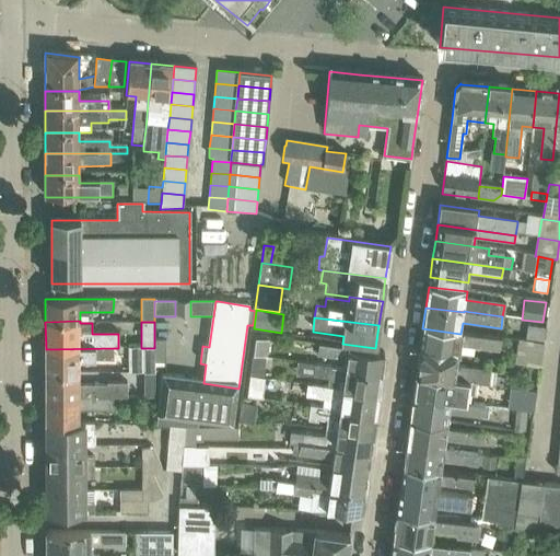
[(422,328),(420,350),(456,355),(457,352),(458,352),(459,347),(499,352),(501,338),(461,334),(422,328)]
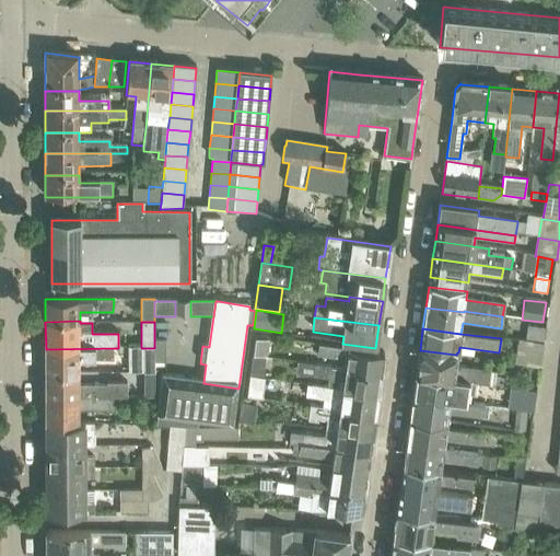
[(544,345),(546,331),(527,328),(525,343),(544,345)]
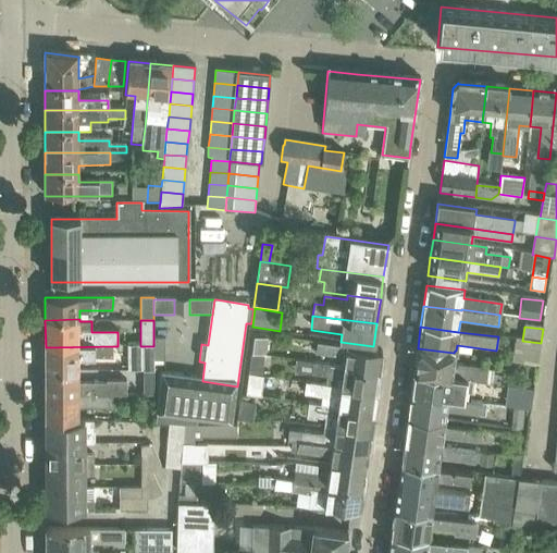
[(267,339),(252,336),(250,354),(263,356),(264,356),(267,339)]
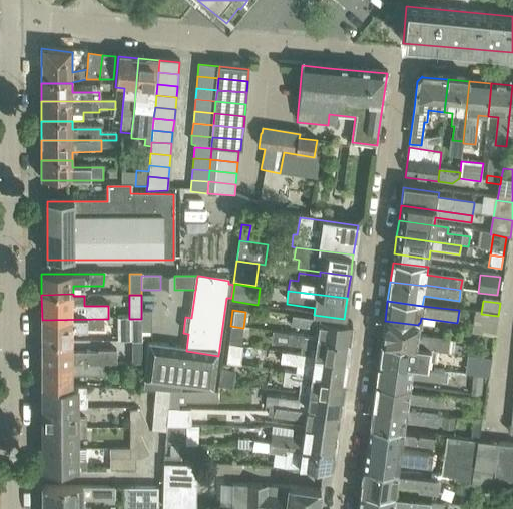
[(152,312),(141,312),(141,319),(141,332),(152,332),(152,312)]
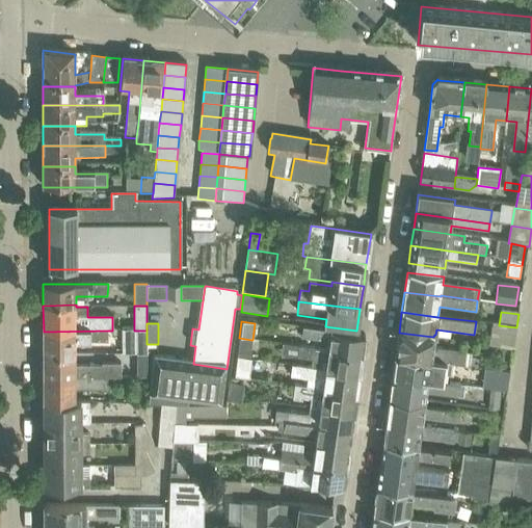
[(302,328),(301,339),(307,340),(329,343),(328,350),(362,355),(365,337),(356,336),(302,328)]
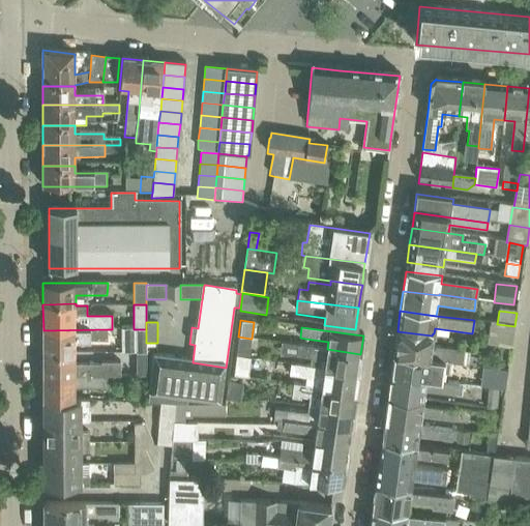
[(43,330),(43,354),(76,353),(76,342),(102,342),(108,342),(108,334),(108,329),(43,330)]
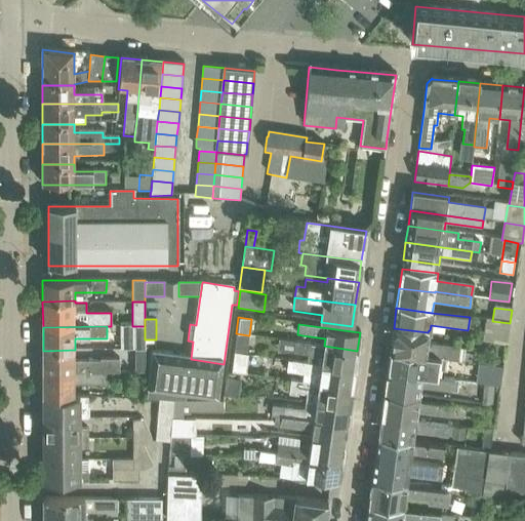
[(134,350),(145,350),(145,339),(145,326),(134,326),(134,350)]
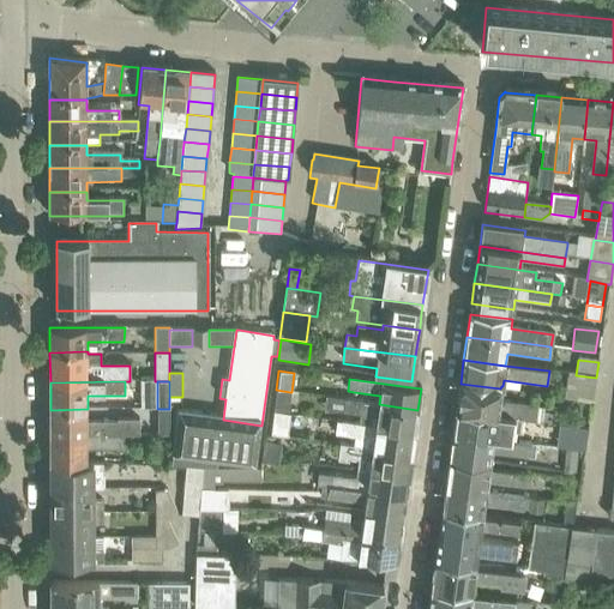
[(459,387),(456,412),(522,421),(535,422),(537,408),(537,405),(499,401),(500,393),(500,389),(461,384),(459,387)]
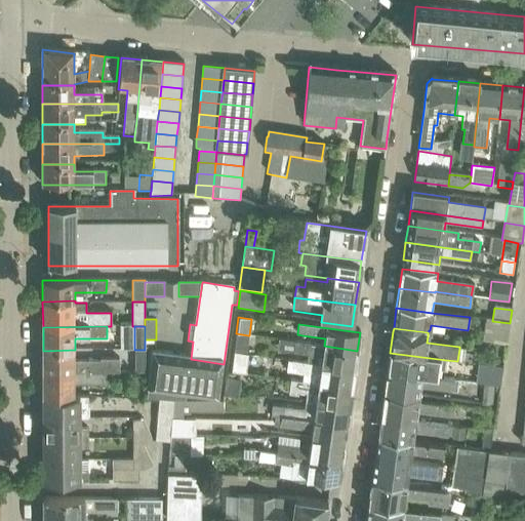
[(236,333),(233,353),(245,354),(248,335),(236,333)]
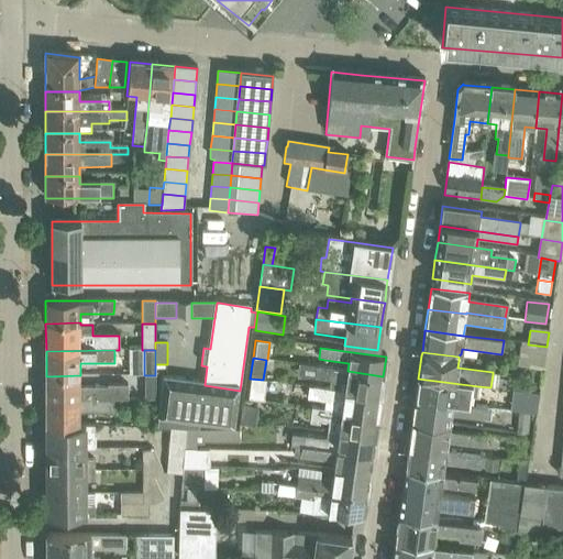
[(381,396),(383,376),(348,371),(317,366),(315,379),(331,381),(330,390),(381,396)]
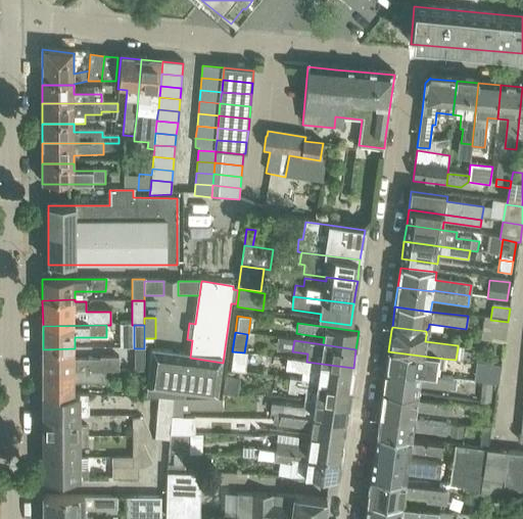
[(75,348),(43,349),(43,372),(106,372),(119,372),(119,360),(99,360),(99,361),(75,361),(75,348)]
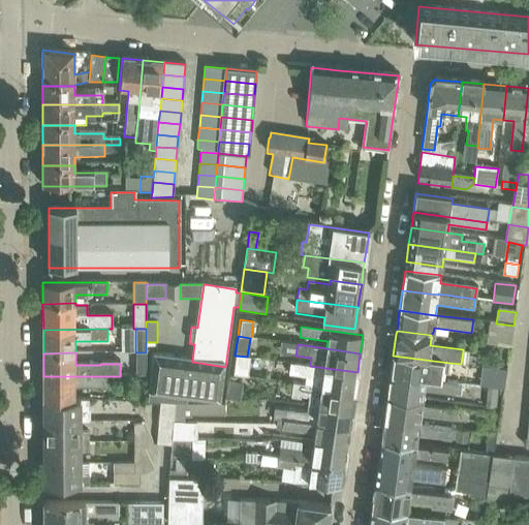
[(146,376),(146,352),(135,352),(135,376),(146,376)]
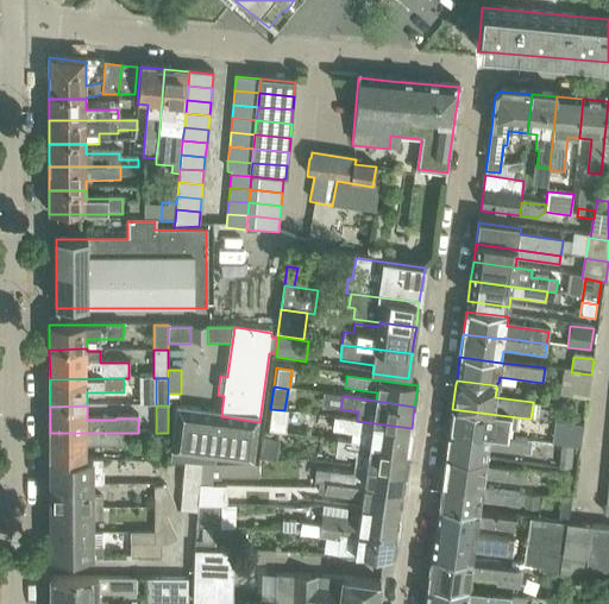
[(284,434),(287,411),(270,409),(267,432),(284,434)]
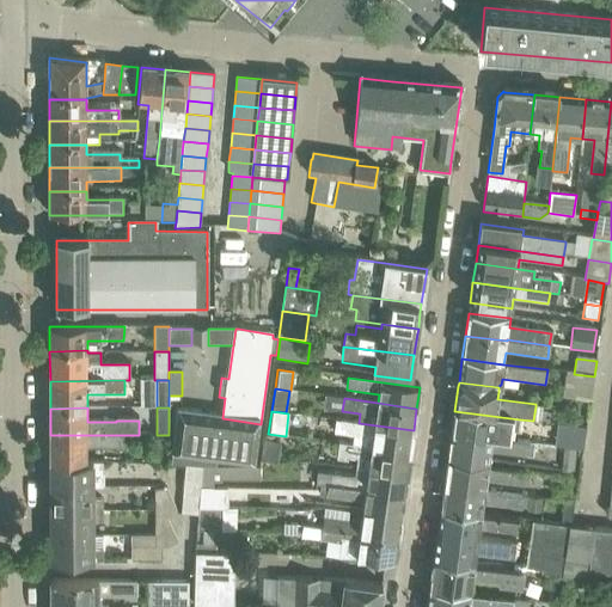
[(454,411),(452,434),(508,441),(509,430),(518,431),(520,420),(454,411)]
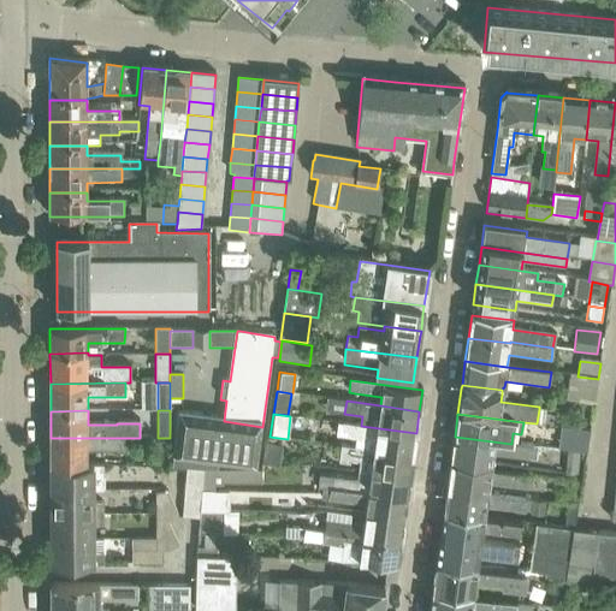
[(173,460),(218,466),(255,472),(262,427),(224,421),(179,415),(173,460)]
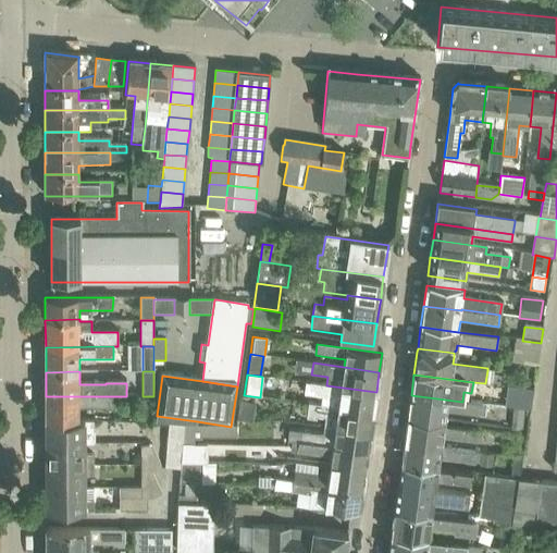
[(376,392),(326,385),(306,382),(304,395),(322,397),(321,406),(373,413),(376,392)]
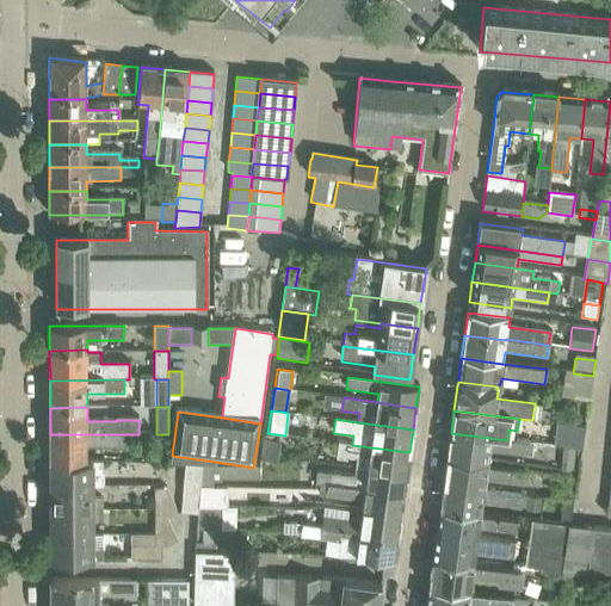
[(563,447),(581,450),(585,427),(557,424),(554,446),(563,447)]
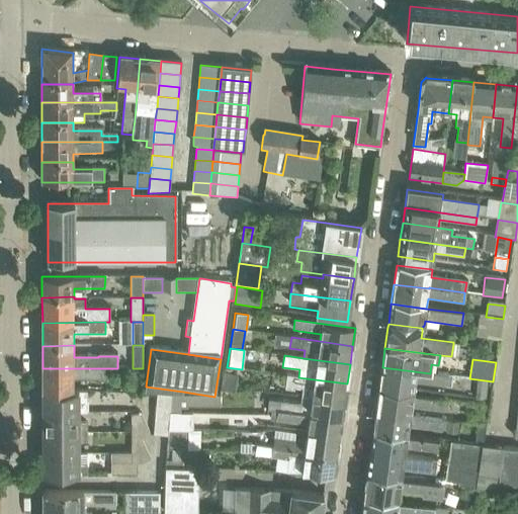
[(450,388),(452,376),(382,367),(379,390),(413,395),(415,382),(450,388)]
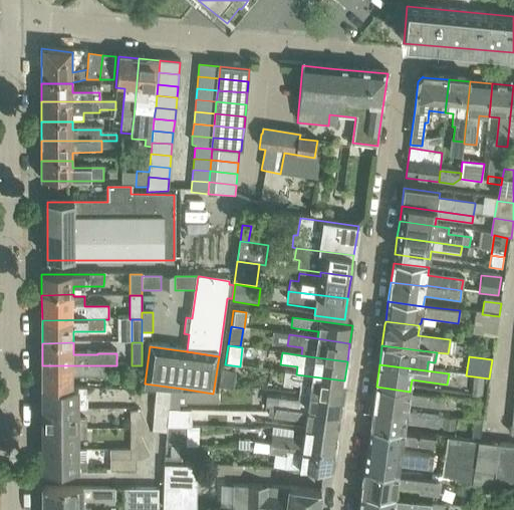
[(104,365),(42,365),(42,390),(73,391),(73,377),(104,377),(104,365)]
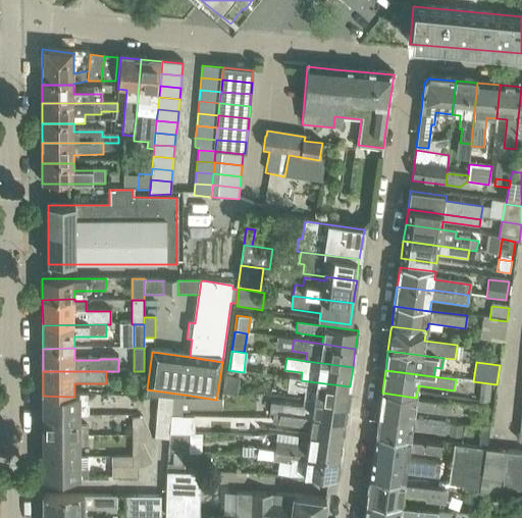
[(225,375),(222,396),(235,397),(238,397),(241,377),(225,375)]
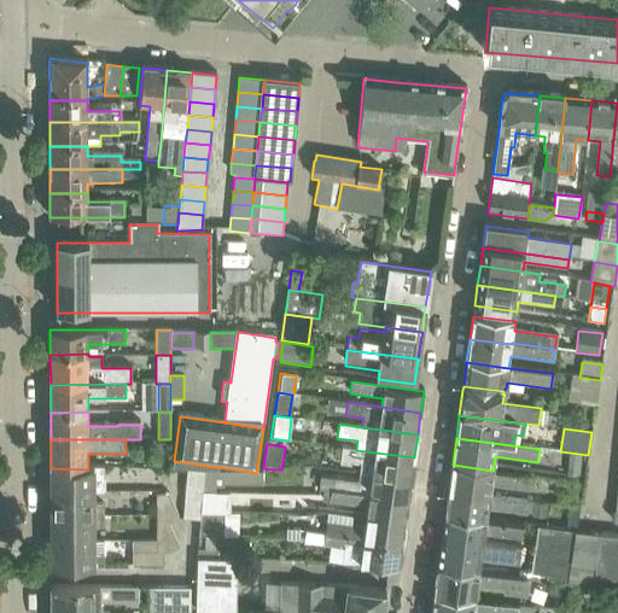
[(410,480),(414,457),(356,450),(343,448),(342,460),(340,465),(351,466),(351,463),(361,465),(359,476),(372,477),(410,480)]
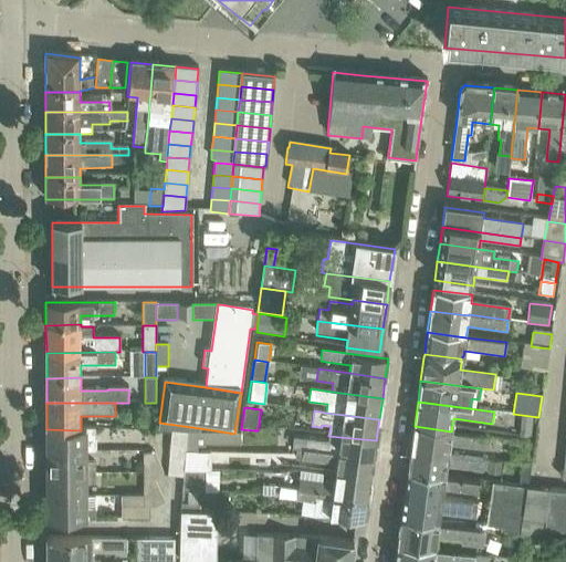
[(533,416),(522,415),(519,438),(524,438),(531,437),(533,416)]
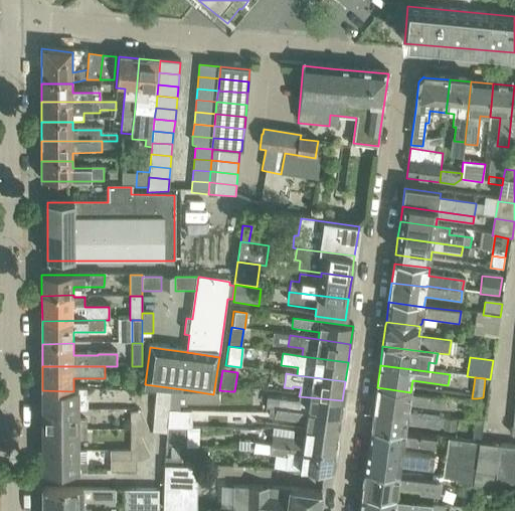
[(377,387),(373,410),(407,414),(408,406),(446,411),(447,399),(442,398),(410,394),(410,392),(377,387)]
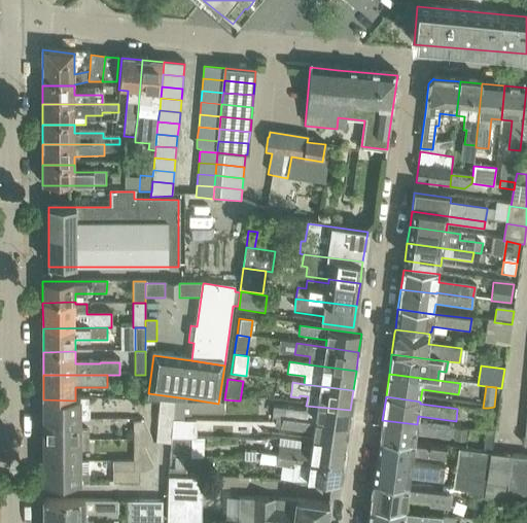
[(75,401),(43,399),(43,421),(82,421),(89,421),(89,401),(75,401)]
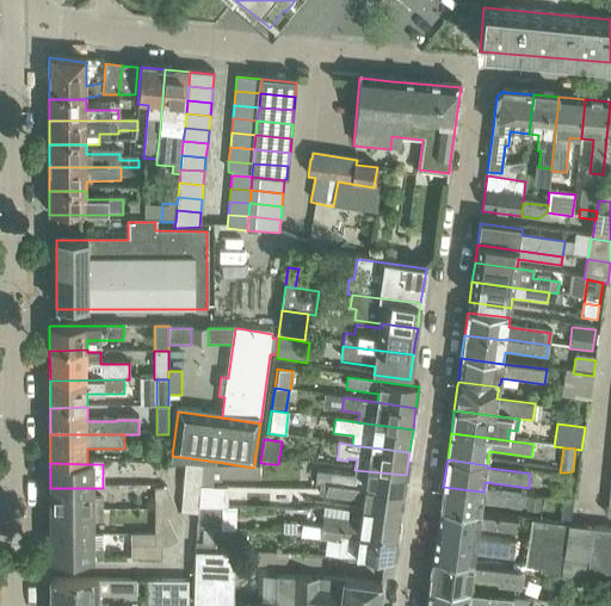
[(199,506),(201,489),(203,468),(186,468),(181,513),(198,513),(199,511),(199,506)]
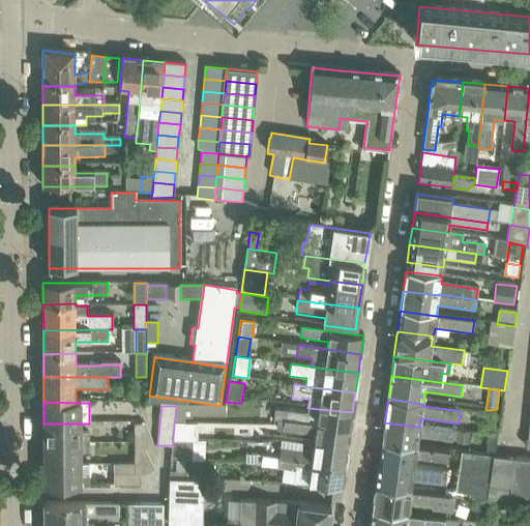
[(176,406),(174,425),(184,426),(184,419),(192,419),(192,417),(192,406),(186,406),(176,406)]
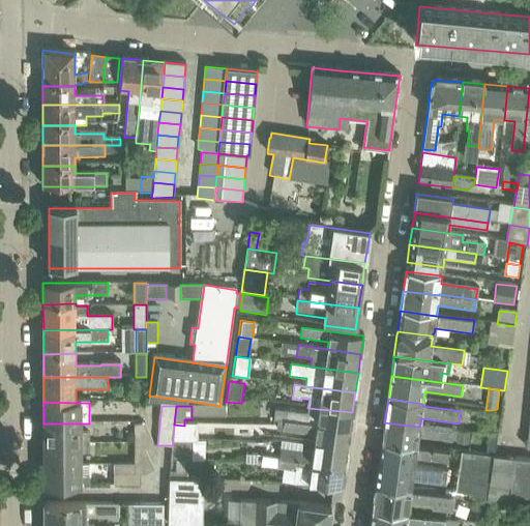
[(277,420),(350,430),(352,412),(319,409),(307,408),(307,414),(282,411),(275,410),(274,420),(277,420)]
